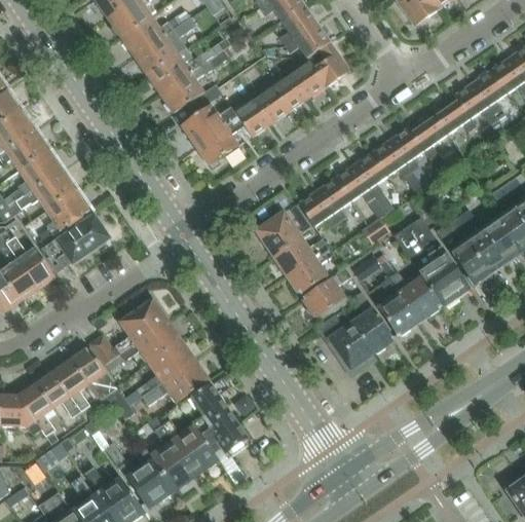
[(95,0),(103,11),(105,10),(107,14),(106,15),(107,16),(129,0),(95,0)]
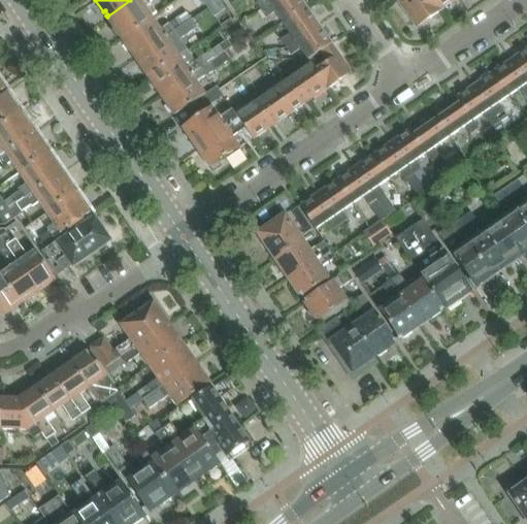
[(110,22),(120,36),(151,14),(142,3),(146,0),(130,0),(107,17),(108,19),(109,18),(112,21),(110,22)]
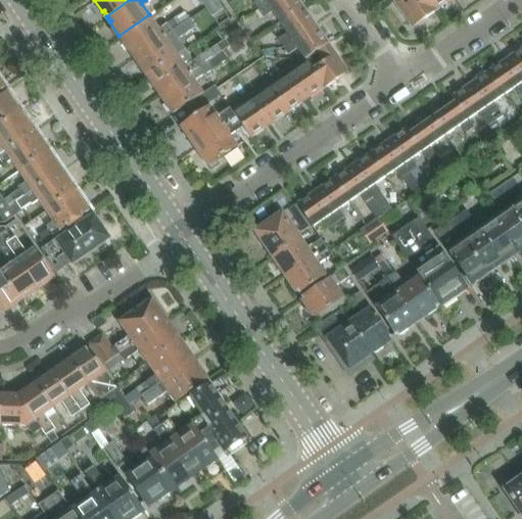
[(212,0),(205,5),(210,13),(222,6),(217,0),(212,0)]
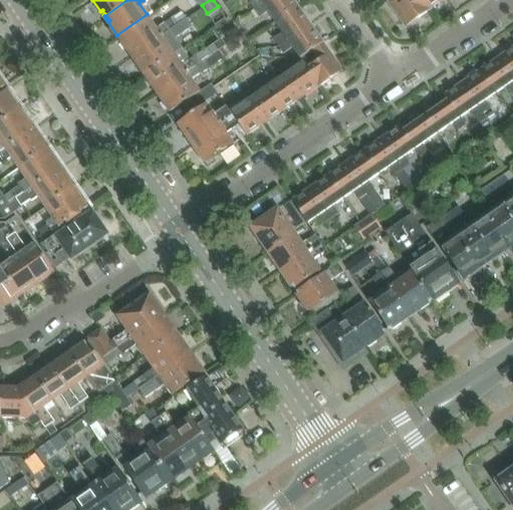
[(263,0),(253,7),(258,15),(265,9),(272,20),(297,3),(294,0),(263,0)]
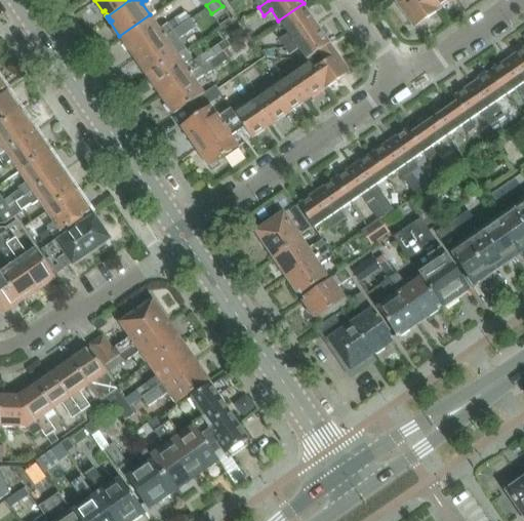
[(437,7),(437,6),(433,0),(398,0),(414,23),(437,7)]
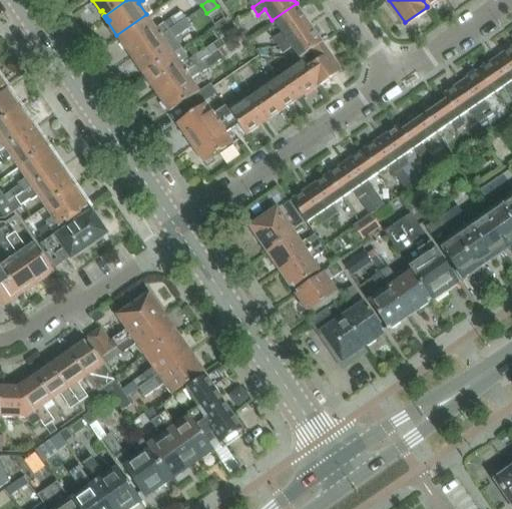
[(297,3),(272,20),(280,30),(272,36),(277,43),(309,21),(297,3)]
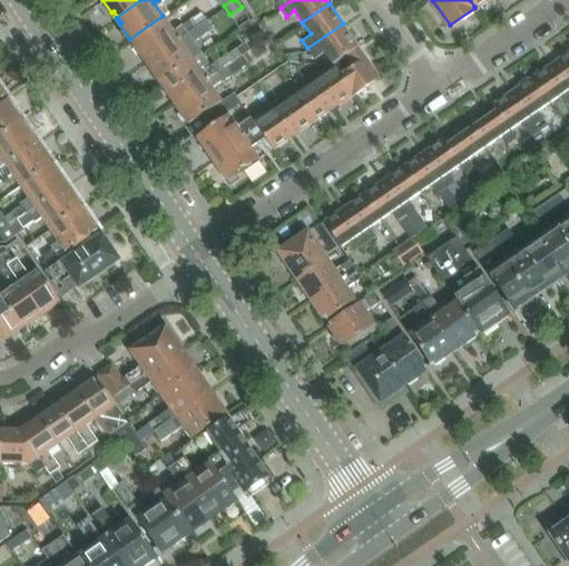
[(143,58),(144,59),(205,17),(199,9),(172,29),(163,16),(129,39),(140,54),(141,52),(145,57),(143,58)]
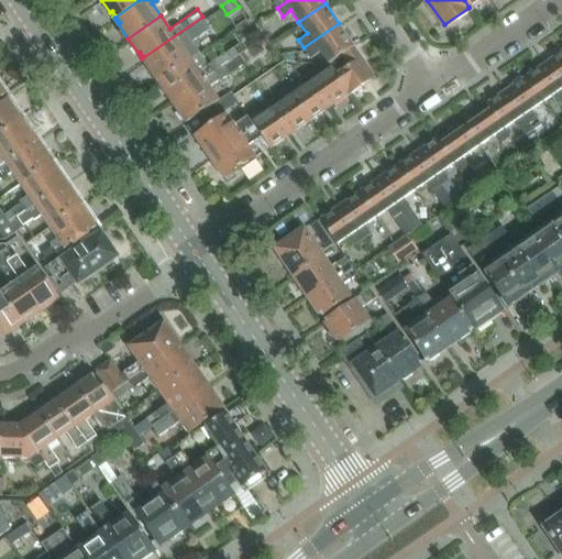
[(146,64),(156,79),(189,56),(180,44),(208,25),(202,17),(142,58),(143,61),(145,59),(147,63),(146,64)]
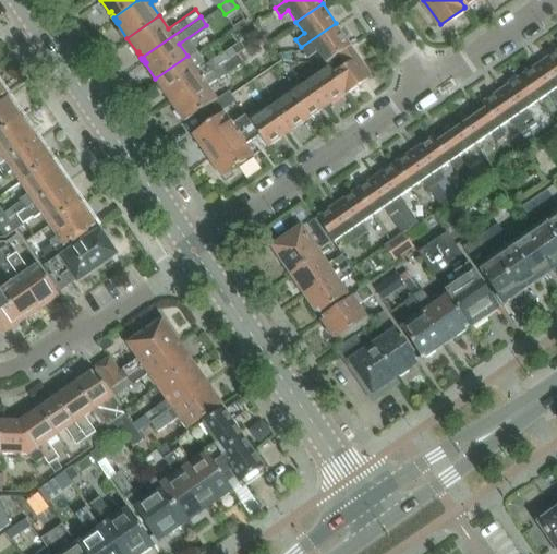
[(336,23),(301,47),(306,55),(315,49),(324,61),(329,57),(337,52),(348,44),(350,43),(336,23)]
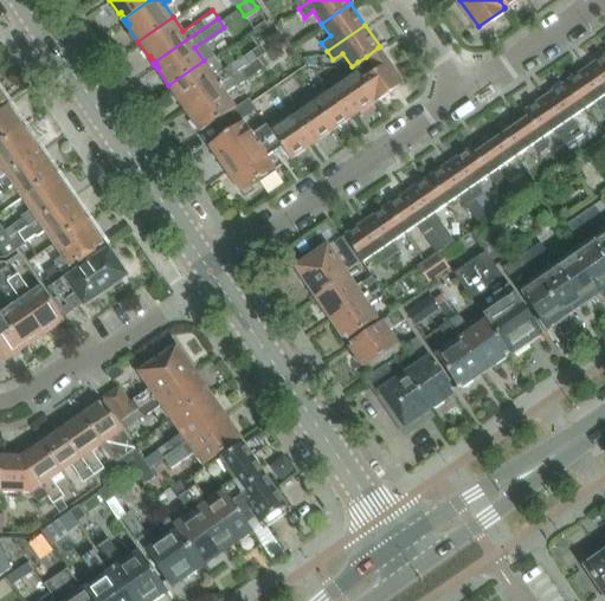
[(258,43),(243,53),(249,63),(257,57),(264,51),(258,43)]
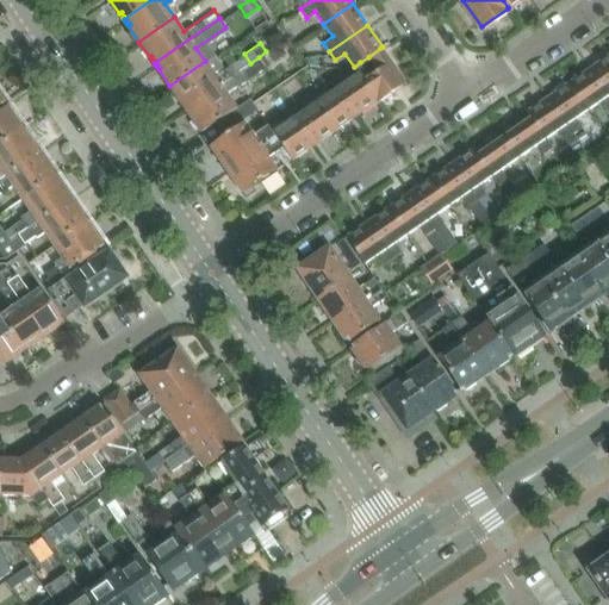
[(266,51),(259,57),(265,66),(280,54),(275,45),(274,45),(266,51)]
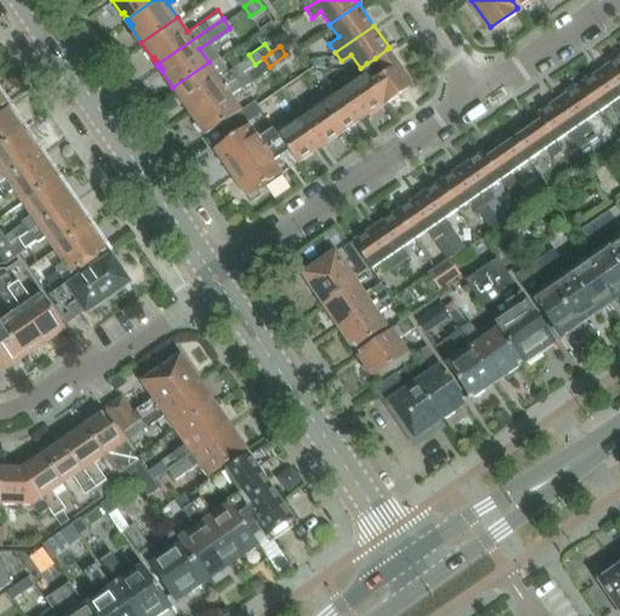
[(387,49),(375,58),(382,69),(376,74),(375,73),(374,74),(368,78),(382,100),(384,101),(411,83),(387,49)]
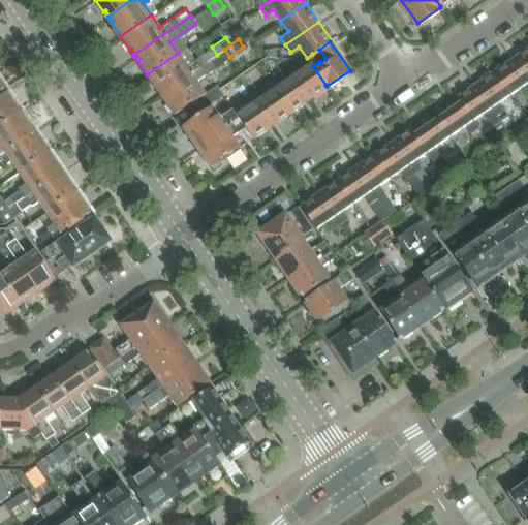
[(527,43),(510,56),(527,81),(527,43)]
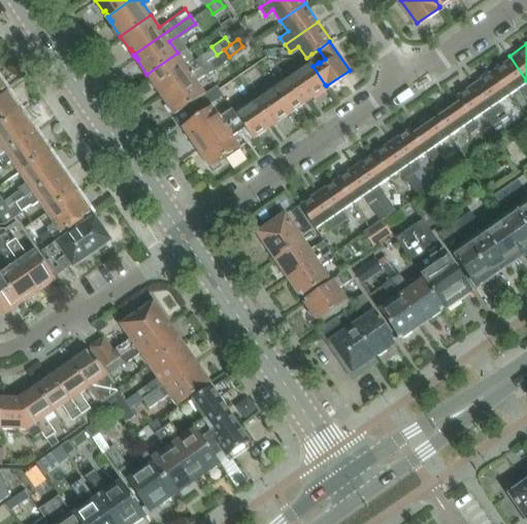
[(177,53),(146,74),(156,88),(158,87),(160,90),(159,92),(160,93),(217,55),(211,46),(185,65),(177,53)]
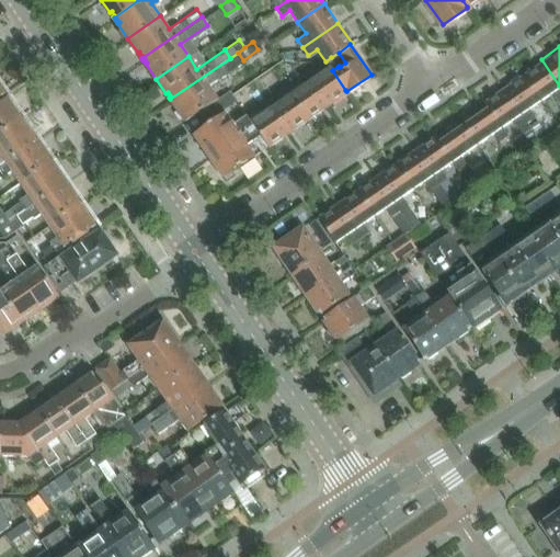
[(230,58),(170,99),(171,101),(173,100),(175,103),(173,104),(184,120),(213,100),(216,97),(207,84),(243,60),(238,53),(230,58)]
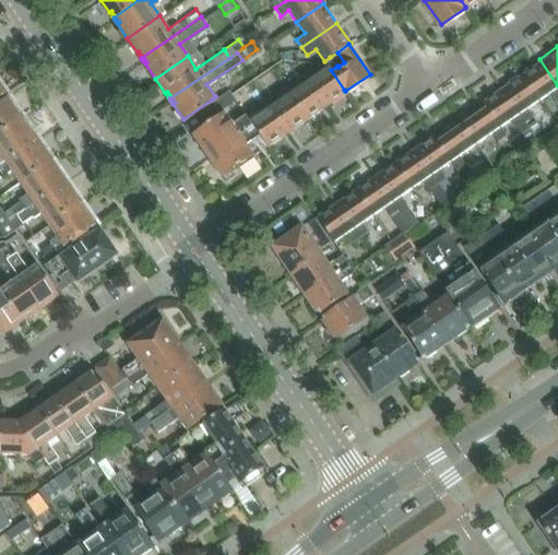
[(330,57),(324,61),(327,65),(331,70),(336,67),(330,57)]
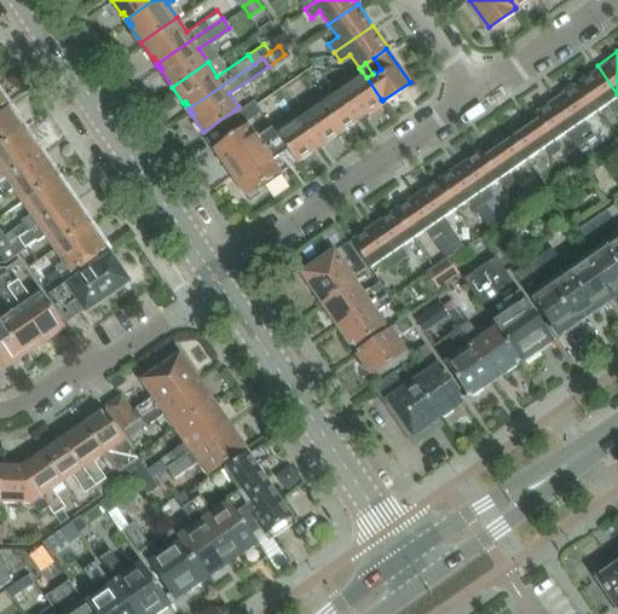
[(617,106),(617,94),(598,65),(576,80),(596,109),(608,100),(614,109),(617,106)]
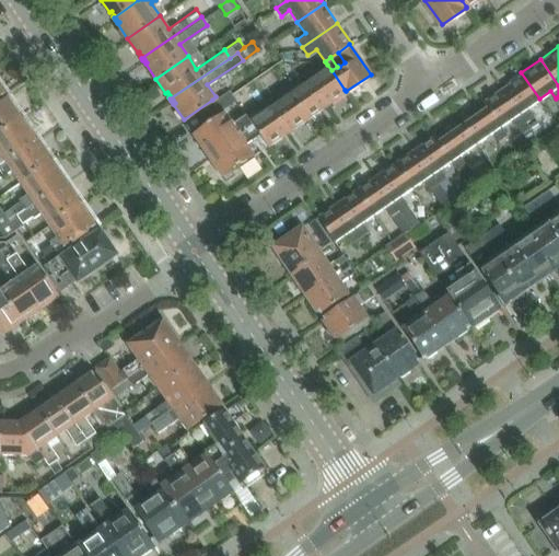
[(345,90),(332,70),(327,65),(316,72),(311,65),(303,70),(326,104),(345,90)]
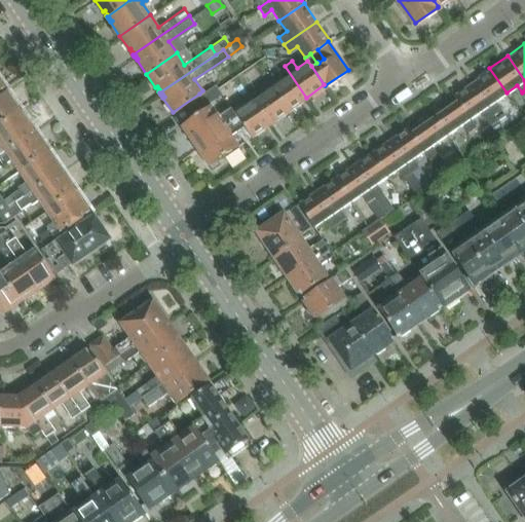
[(306,98),(285,66),(276,71),(282,78),(271,85),(288,110),(306,98)]
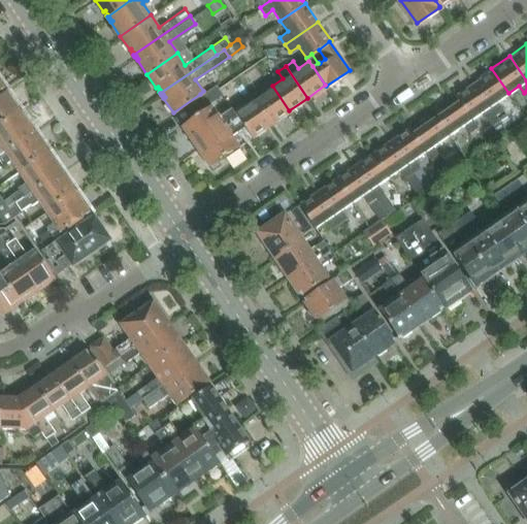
[(500,109),(502,108),(497,100),(508,93),(491,68),(473,80),(495,113),(500,109)]
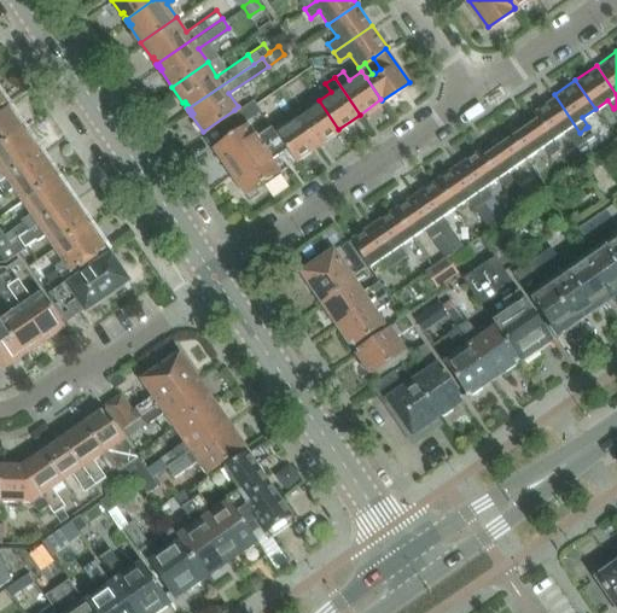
[(312,91),(307,94),(313,104),(319,100),(312,91)]
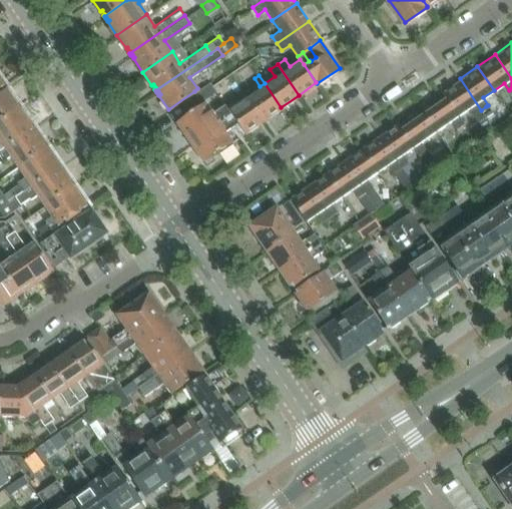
[(441,91),(445,96),(458,115),(469,108),(477,120),(485,114),(481,110),(460,78),(441,91)]
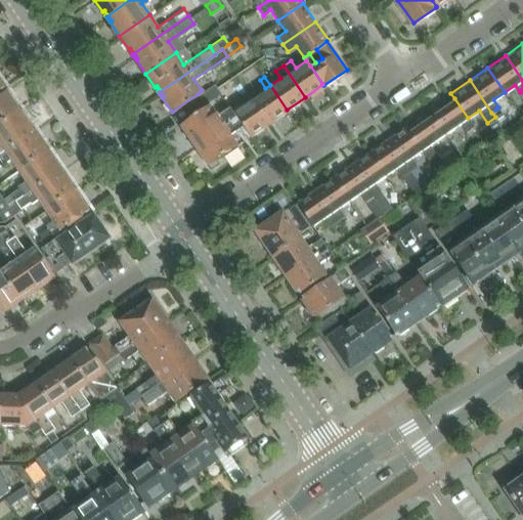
[(202,90),(199,93),(205,102),(213,96),(220,91),(216,86),(214,82),(202,90)]
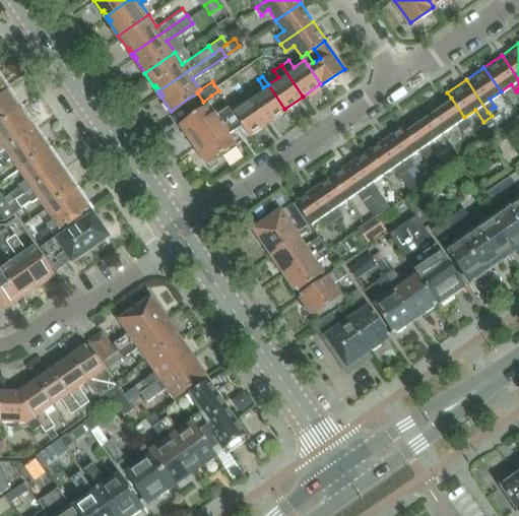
[(252,84),(244,90),(266,121),(284,109),(268,84),(263,87),(257,91),(252,84)]
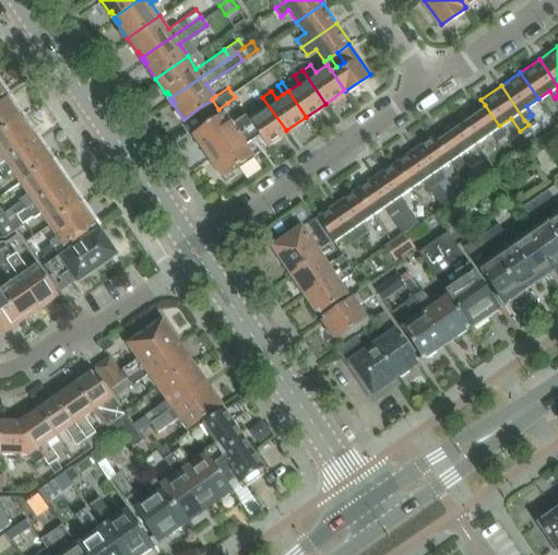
[(0,130),(23,115),(12,98),(8,101),(4,96),(0,98),(0,130)]
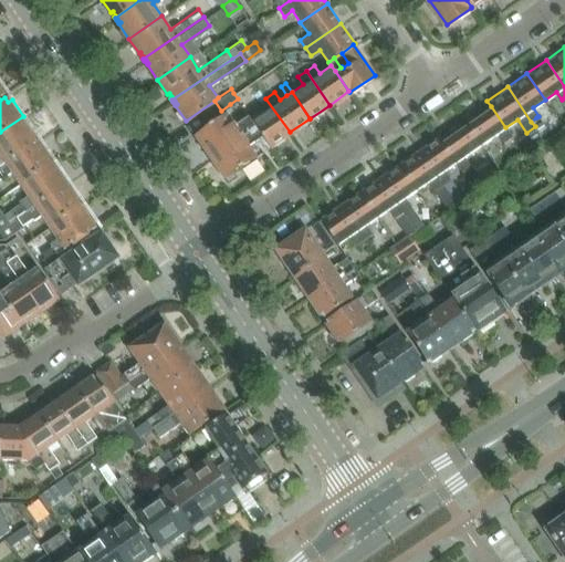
[(254,123),(254,124),(261,134),(270,145),(270,146),(290,132),(265,99),(258,103),(263,111),(251,120),(254,123)]
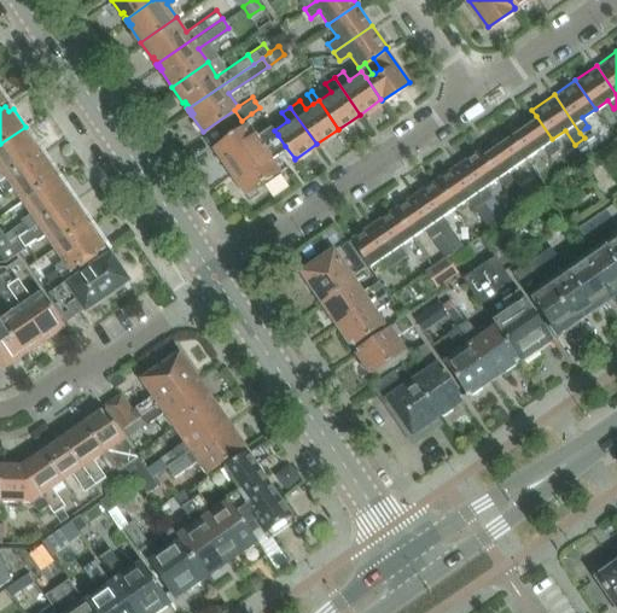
[(559,147),(552,139),(536,116),(510,135),(525,157),(543,145),(549,153),(559,147)]
